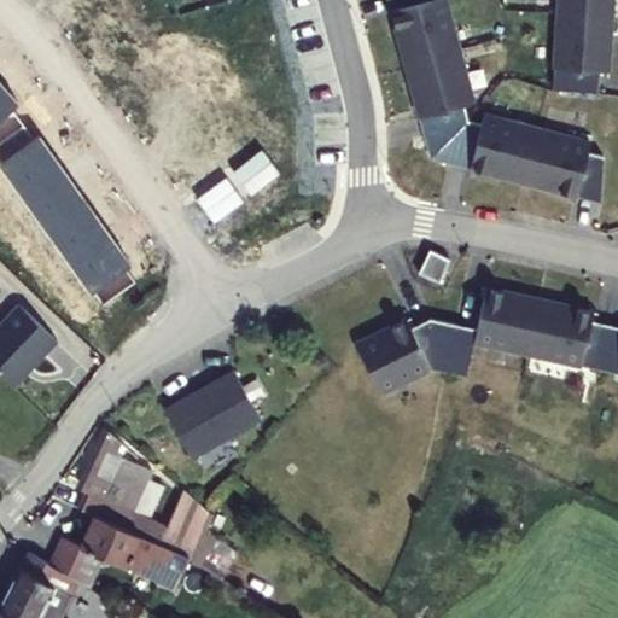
[(388,0),(431,158),(601,202),(604,155),(589,151),(592,143),(484,115),(482,123),(468,121),(465,105),(473,103),(444,0),(388,0)]
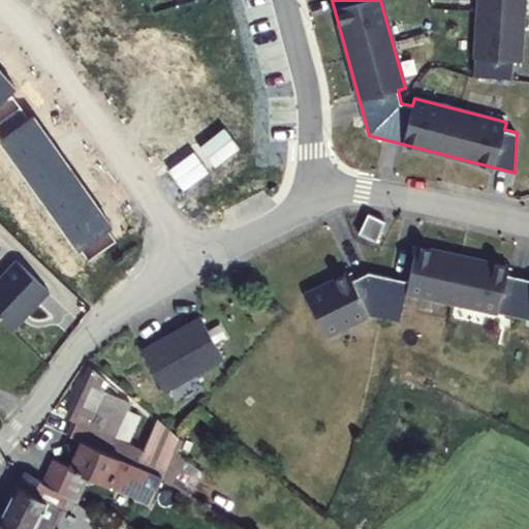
[(521,61),(524,0),(477,0),(473,76),(511,79),(512,61),(521,61)]
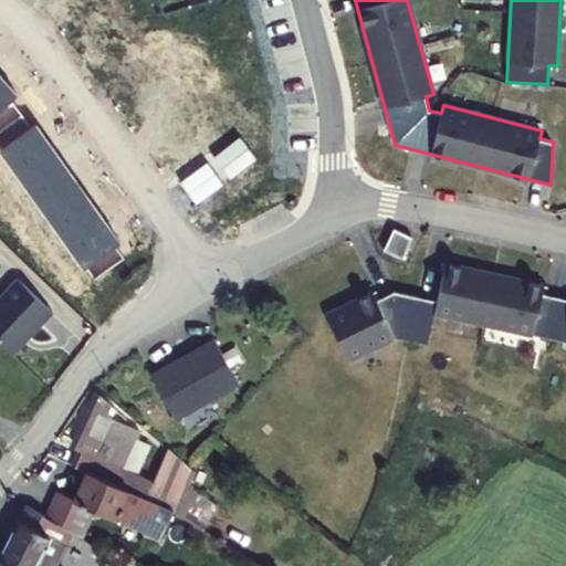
[(240,143),(206,109),(203,93),(189,60),(198,51),(184,37),(128,61),(133,90),(150,87),(152,98),(164,109),(154,119),(167,133),(178,156),(192,154),(203,180),(196,189),(212,205),(233,196),(245,184),(265,180),(261,149),(244,152),(240,143)]
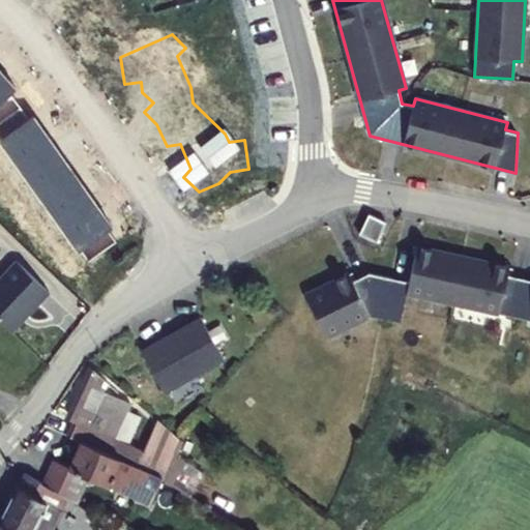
[(43,235),(62,266),(82,255),(84,254),(115,235),(108,209),(92,213),(80,190),(85,187),(66,155),(63,146),(50,150),(47,146),(41,124),(31,108),(0,125),(0,156),(2,156),(0,147),(0,144),(46,219),(49,232),(43,235)]
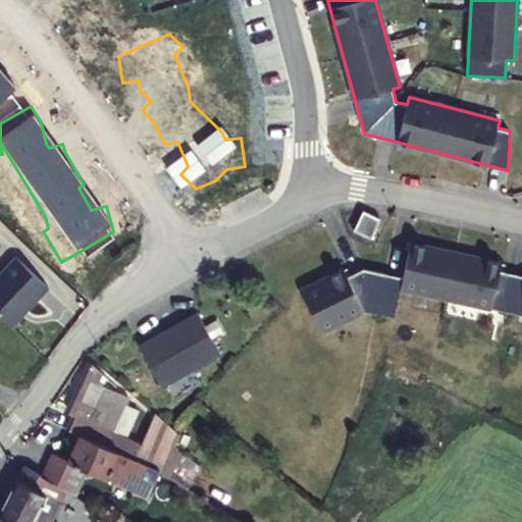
[(379,218),(363,211),(355,230),(371,238),(379,218)]
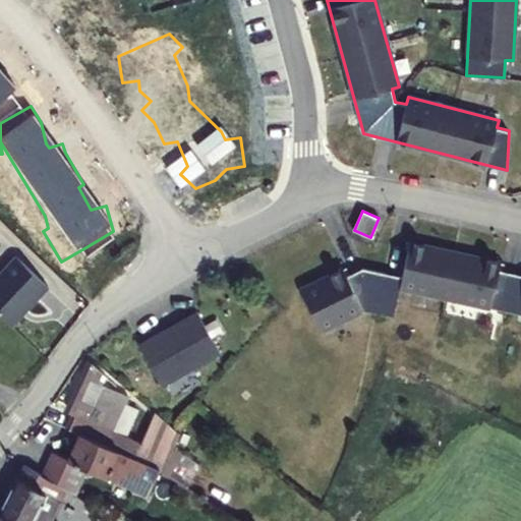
[(520,310),(520,262),(411,234),(404,282),(520,310)]
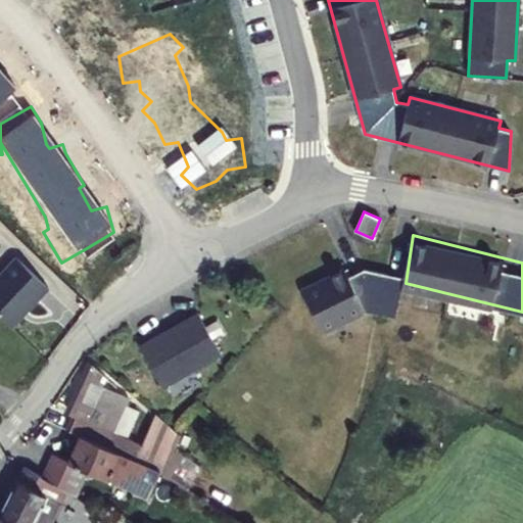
[(17,256),(0,273),(0,317),(10,327),(49,287),(17,256)]
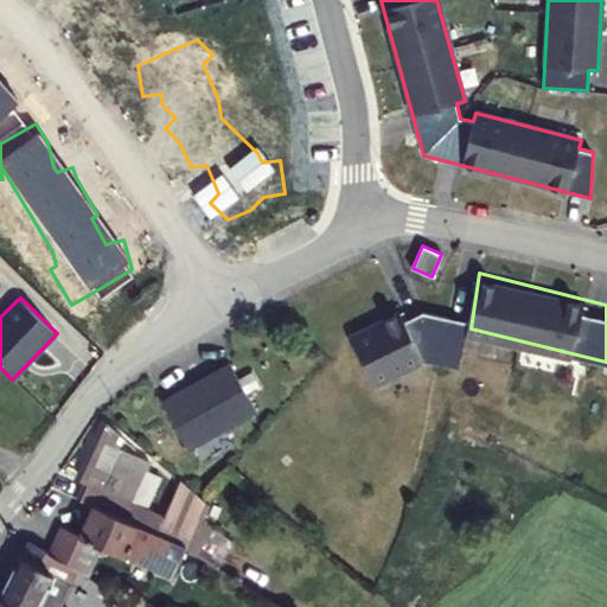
[(468,313),(426,306),(427,313),(408,324),(401,311),(349,328),(381,387),(430,362),(465,365),(468,313)]
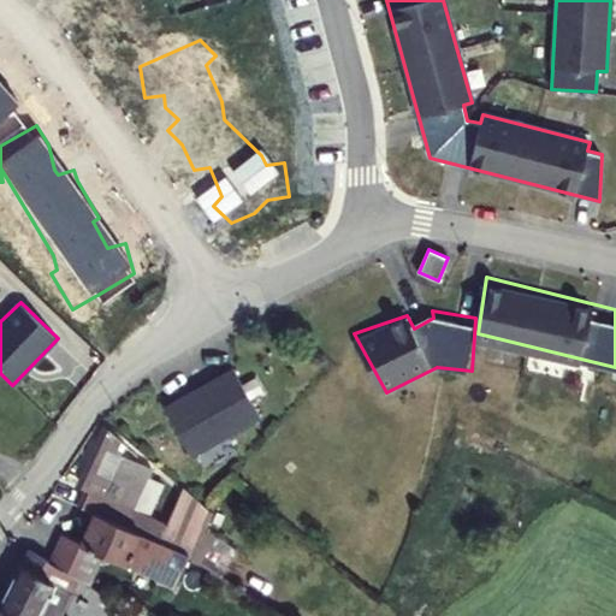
[(195,390),(164,408),(190,455),(260,416),(234,368),(205,385),(206,388),(199,391),(195,390)]
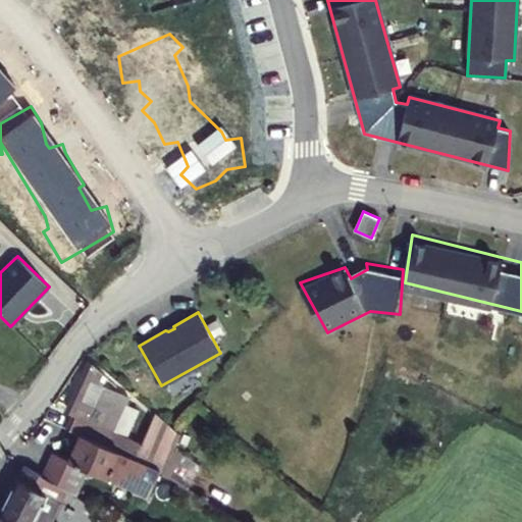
[(79,434),(120,454),(127,436),(113,430),(127,397),(100,384),(104,376),(88,363),(72,395),(80,398),(65,428),(79,434)]
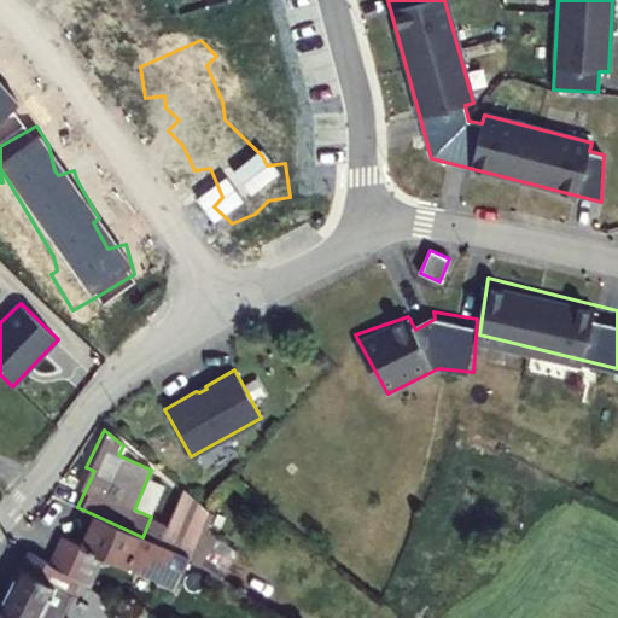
[(159,543),(188,557),(209,513),(185,491),(159,543)]
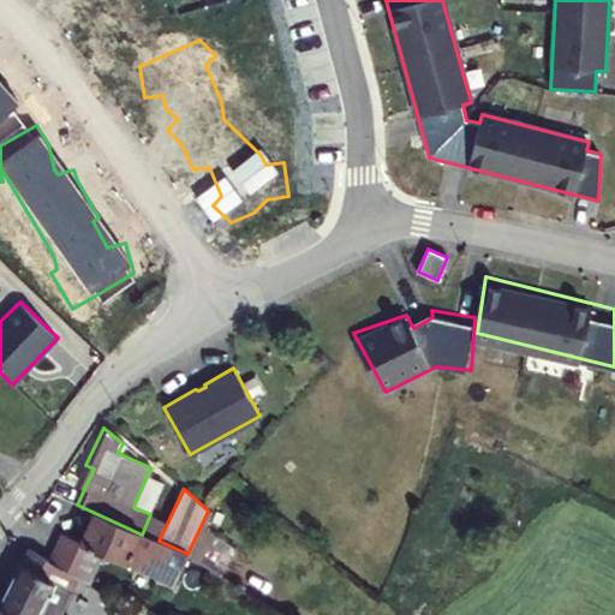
[(142,535),(93,512),(78,543),(64,537),(51,565),(77,579),(87,585),(101,555),(126,567),(129,561),(174,583),(187,554),(159,541),(142,535)]
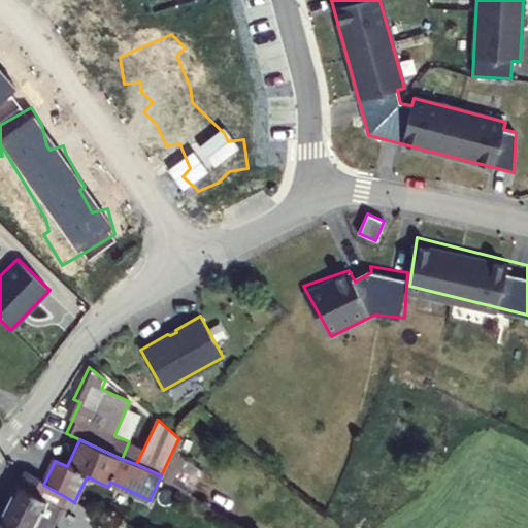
[(23,471),(0,516),(0,521),(13,527),(58,527),(59,527),(53,523),(66,497),(43,485),(23,471)]
